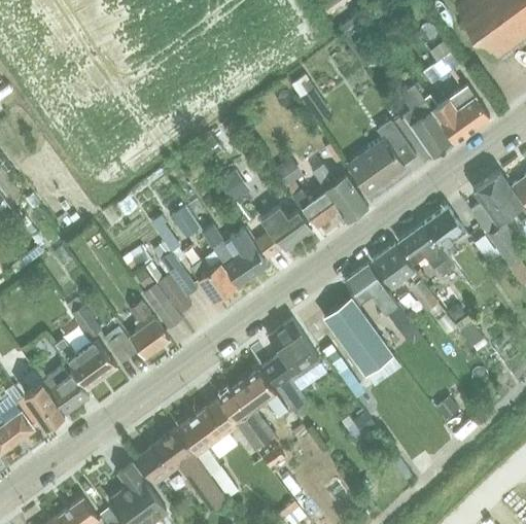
[(332,0),(322,8),(328,15),(349,0),(332,0)]
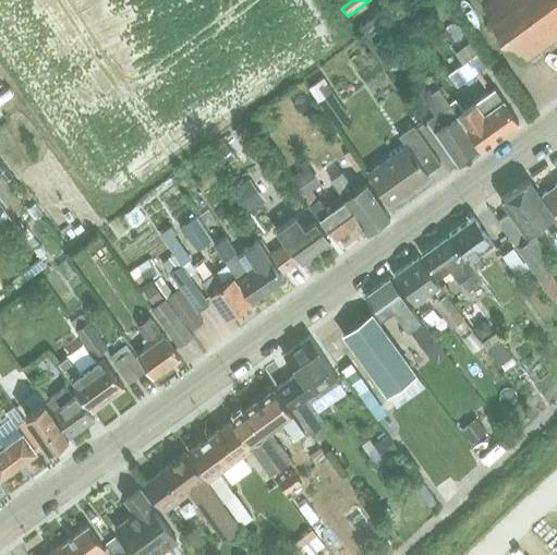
[(556,0),(480,0),(483,4),(481,5),(522,62),(556,36),(556,0)]
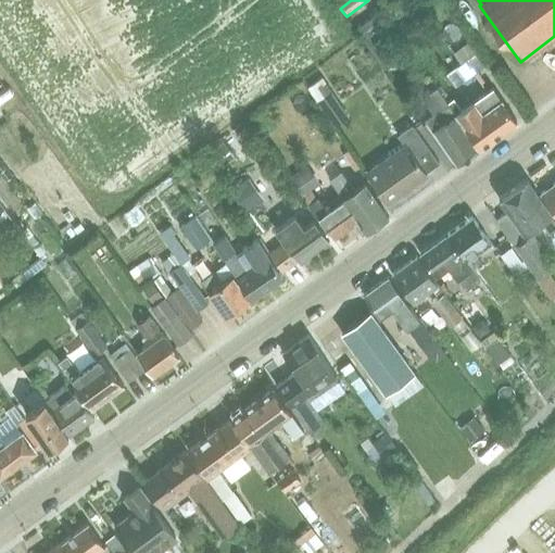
[(396,65),(373,33),(380,27),(375,20),(357,32),(386,73),(396,65)]
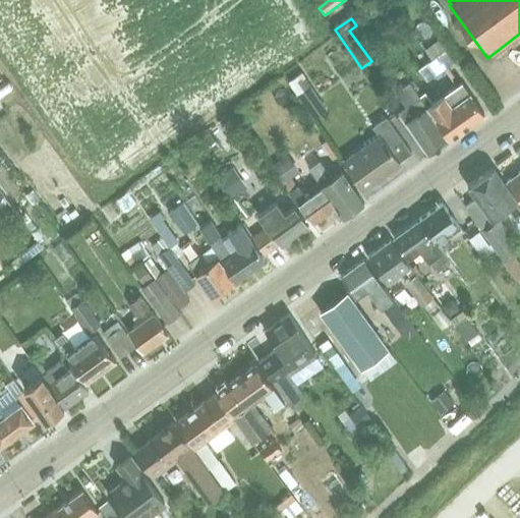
[(432,59),(417,70),(426,83),(457,62),(442,42),(426,52),(432,59)]
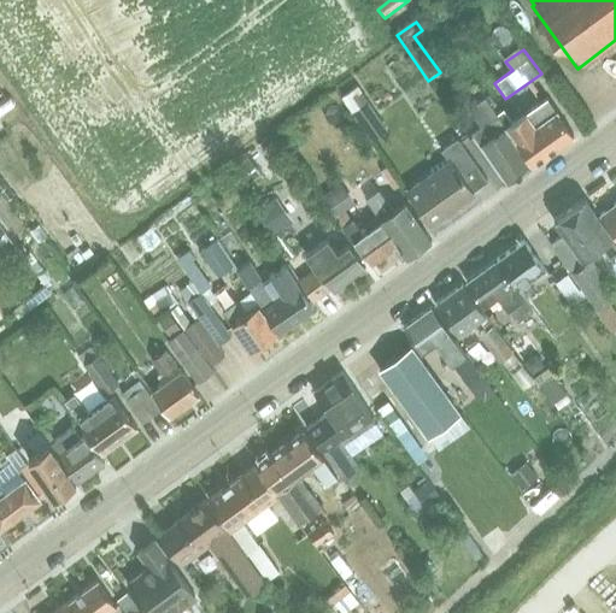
[(359,88),(344,99),(353,115),(371,142),(388,131),(369,104),(370,104),(359,88)]
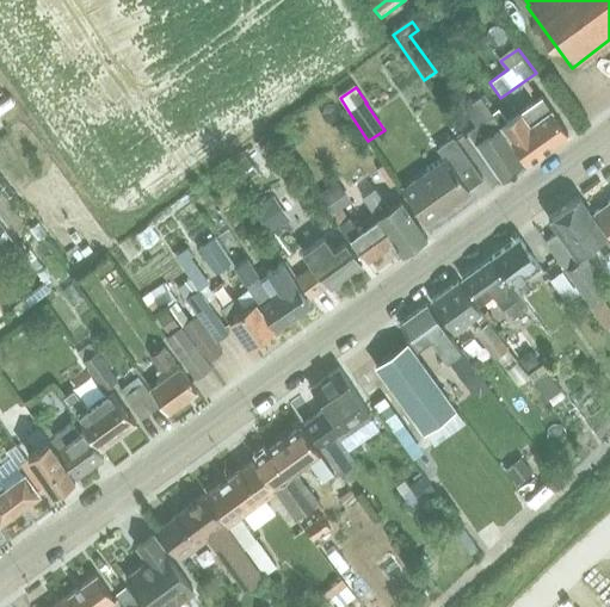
[(528,165),(493,116),(480,99),(467,109),(480,125),(467,134),(503,183),(528,165)]
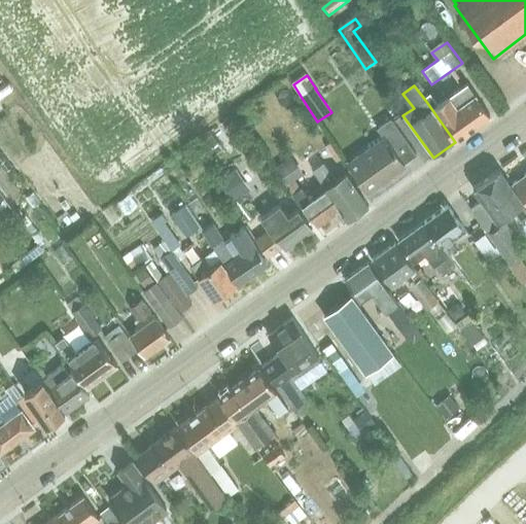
[(430,96),(425,100),(455,142),(490,117),(466,85),(437,106),(430,96)]
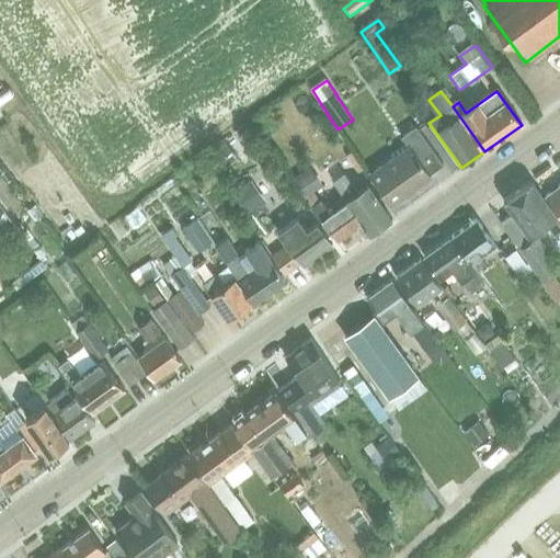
[(370,177),(391,206),(431,178),(430,177),(444,167),(416,128),(401,138),(409,150),(370,177)]
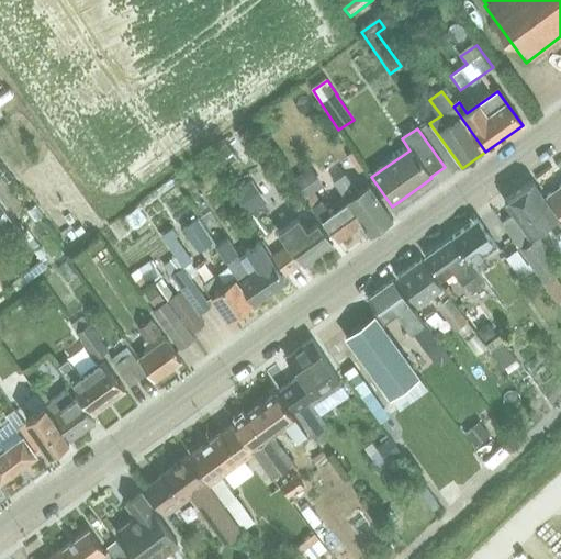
[(210,161),(224,181),(242,168),(227,148),(210,161)]
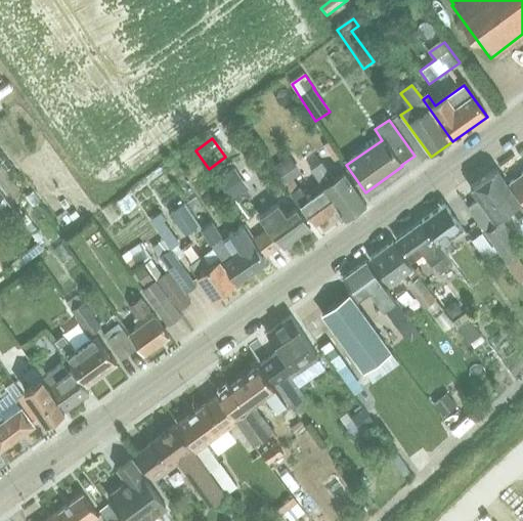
[(334,213),(341,223),(344,221),(322,191),(308,202),(292,179),(300,174),(290,160),(274,171),(285,185),(282,186),(299,209),(302,208),(315,226),(334,213)]
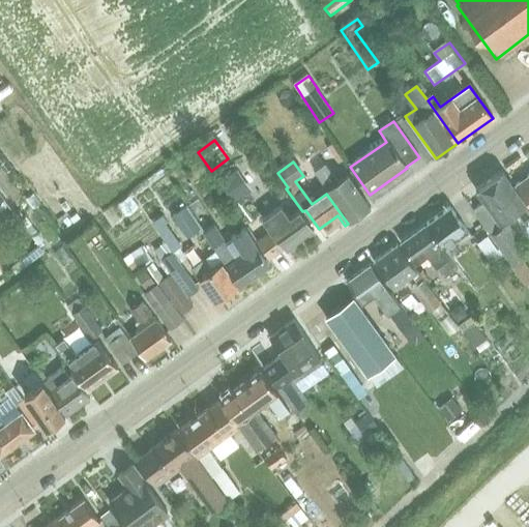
[(326,194),(348,224),(371,208),(349,177),(339,185),(325,166),(314,173),(327,193),(326,194)]
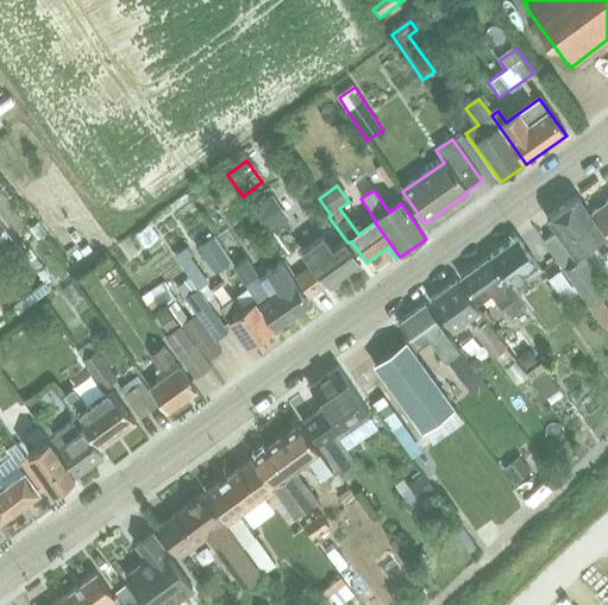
[(273,199),(252,213),(270,239),(292,225),(273,199)]
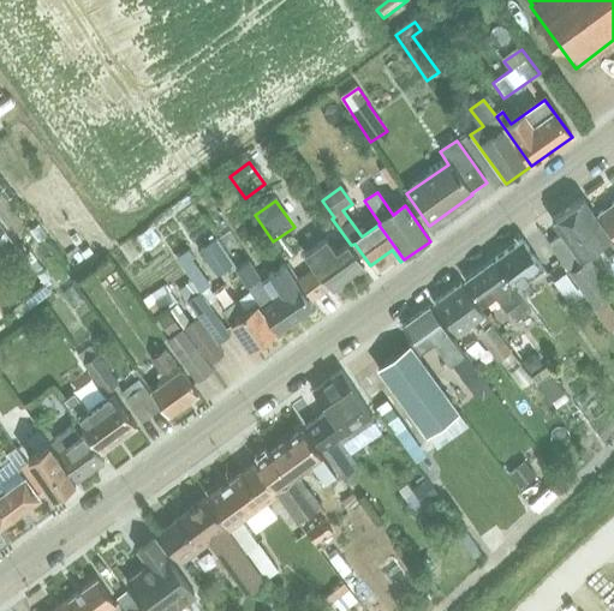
[(561,237),(549,245),(595,311),(609,331),(613,329),(613,310),(608,303),(613,299),(613,297),(589,261),(583,264),(580,261),(600,246),(608,259),(613,255),(613,245),(583,201),(552,222),(561,237)]
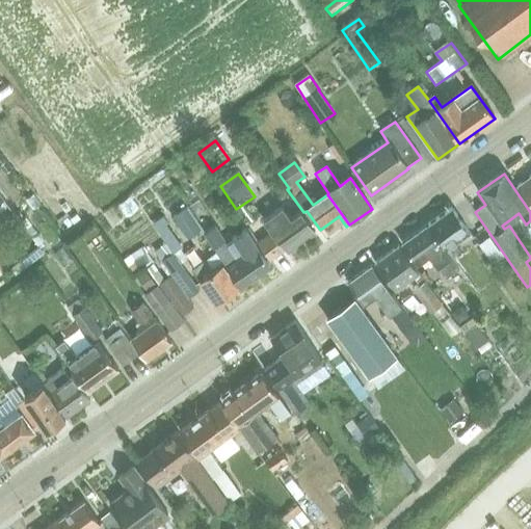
[(530,177),(516,187),(530,207),(530,177)]
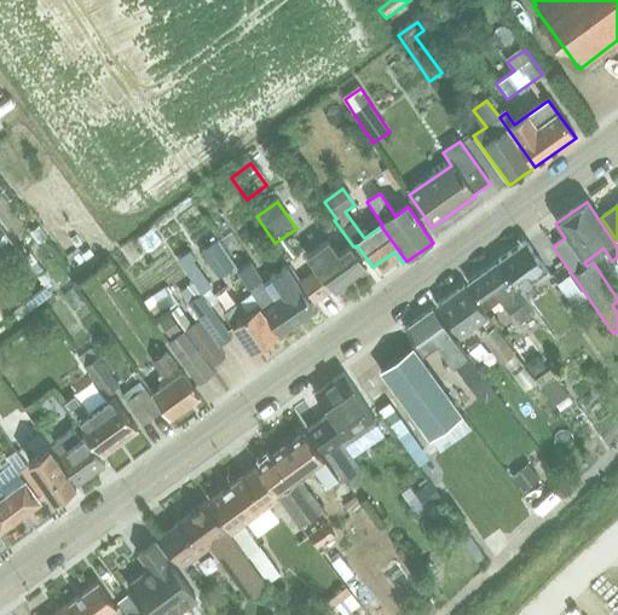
[(299,285),(313,306),(331,293),(334,296),(367,272),(350,248),(339,256),(328,243),(307,259),(317,272),(299,285)]
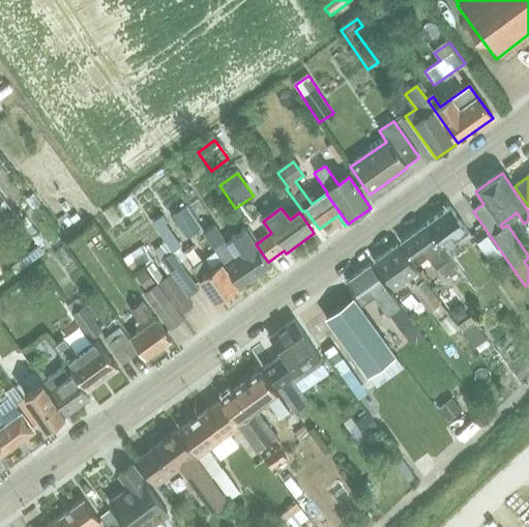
[(200,231),(184,209),(172,217),(186,239),(200,231)]
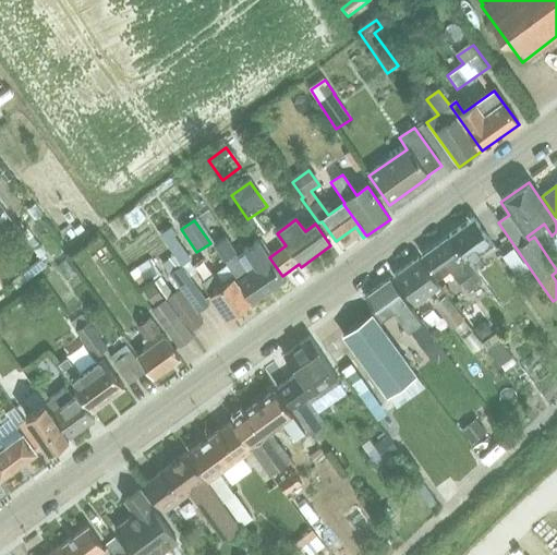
[(449,238),(468,263),(492,245),(474,220),(449,238)]
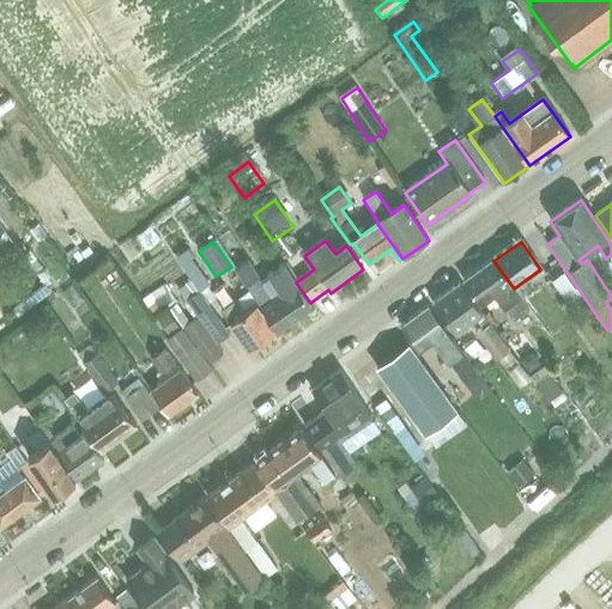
[(188,251),(175,261),(181,269),(191,261),(193,260),(188,251)]
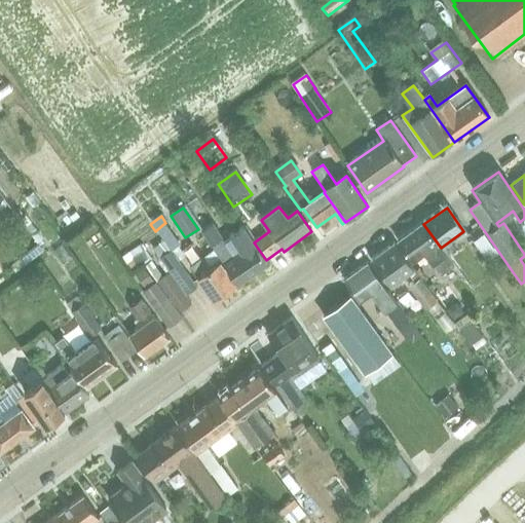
[(441,248),(423,224),(398,243),(411,262),(423,253),(440,276),(453,267),(440,248),(441,248)]
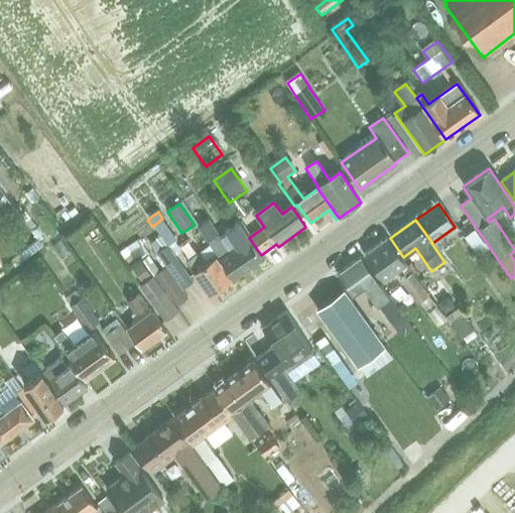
[(232,280),(262,260),(239,226),(226,234),(234,245),(229,248),(233,252),(229,255),(219,239),(220,238),(208,221),(199,227),(211,245),(209,246),(232,280)]
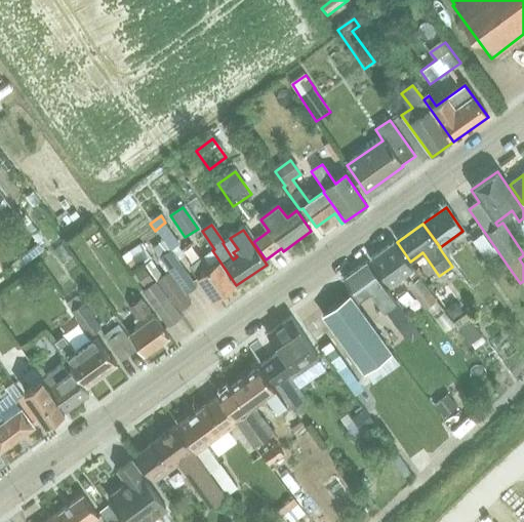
[(354,245),(359,253),(378,242),(373,234),(354,245)]
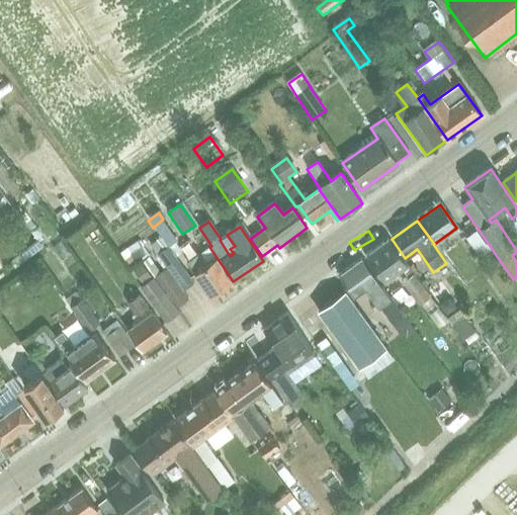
[(477,233),(467,240),(481,260),(491,253),(477,233)]
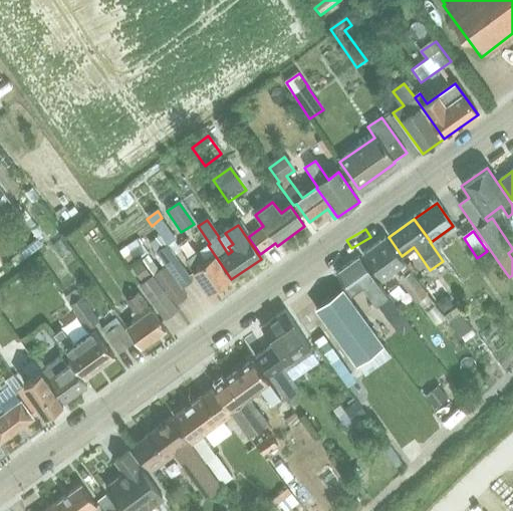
[(386,239),(362,256),(380,281),(400,268),(405,275),(399,279),(416,302),(417,303),(427,296),(426,294),(386,239)]
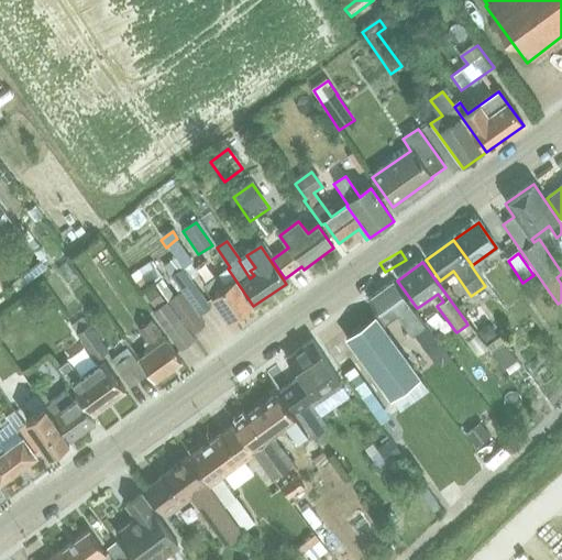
[(17,280),(14,270),(0,273),(3,283),(17,280)]
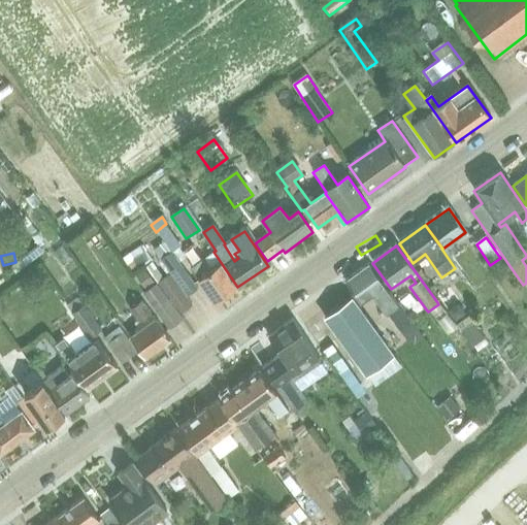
[(134,262),(129,265),(134,272),(152,260),(146,253),(141,257),(140,256),(133,261),(134,262)]
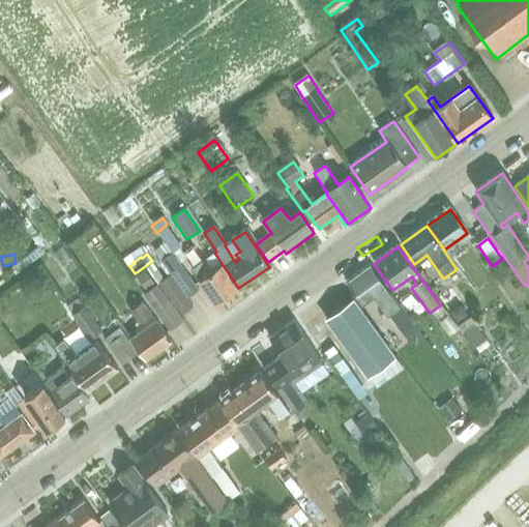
[(171,275),(157,286),(180,316),(193,306),(187,299),(198,291),(183,270),(180,265),(173,255),(171,254),(160,262),(171,275)]
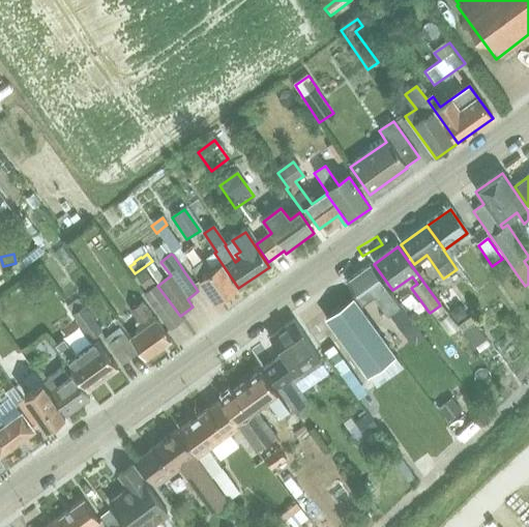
[(215,304),(237,289),(221,265),(211,272),(203,262),(192,270),(215,304)]
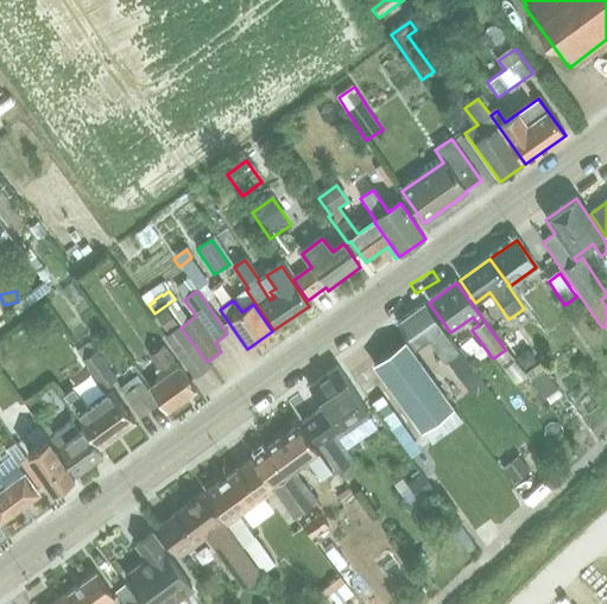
[(460,380),(473,369),(425,305),(398,325),(415,348),(428,337),(436,349),(443,343),(448,351),(442,356),(460,380)]
